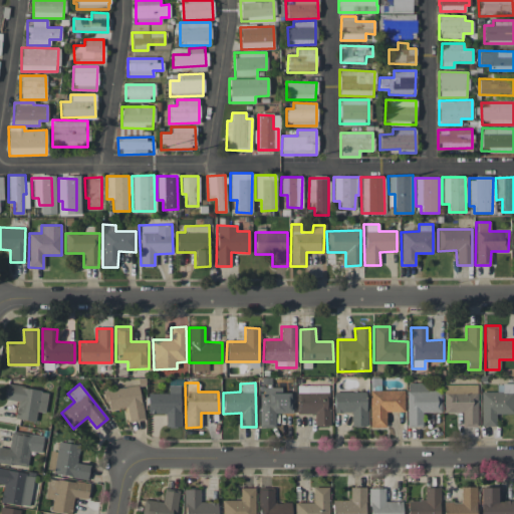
[(441,413),(440,392),(423,392),(423,383),(407,383),(407,427),(422,427),(422,413),(441,413)]
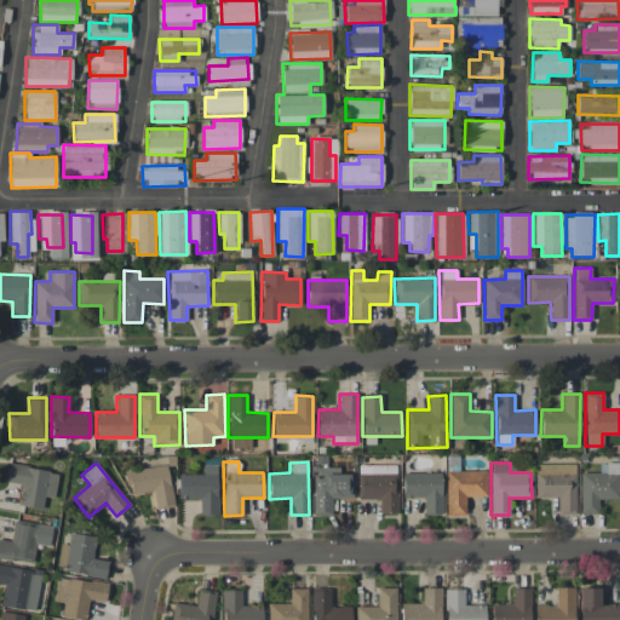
[(598,472),(580,474),(581,515),(598,514),(597,499),(619,499),(619,463),(598,464),(598,472)]
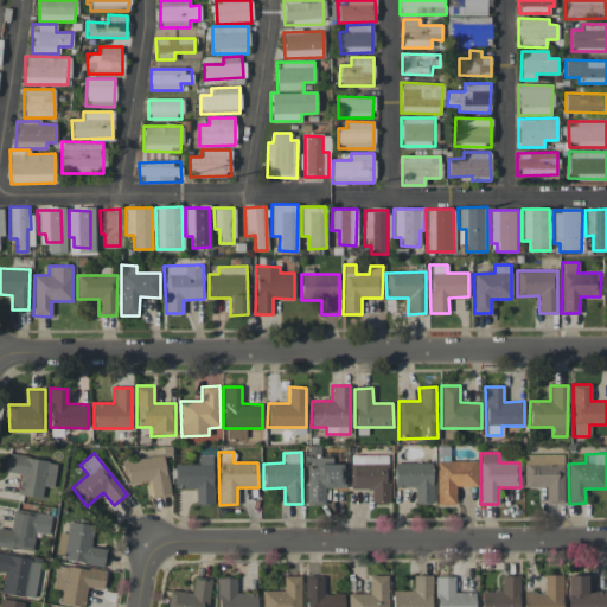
[(52,487),(56,461),(8,454),(6,472),(20,474),(17,494),(42,498),(43,486),(52,487)]
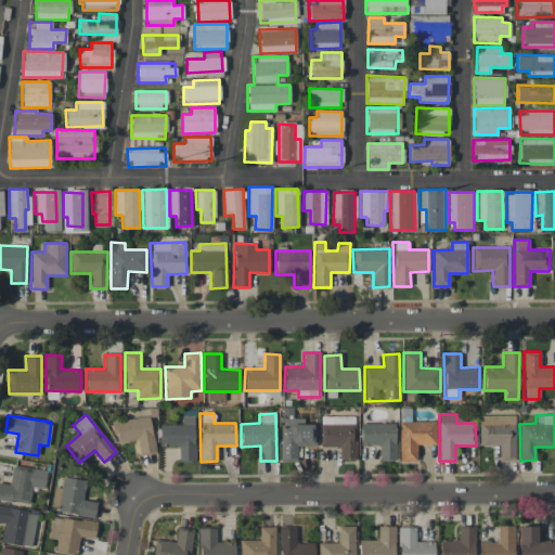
[(111,422),(112,434),(116,433),(118,443),(137,440),(139,455),(155,453),(149,415),(111,422)]
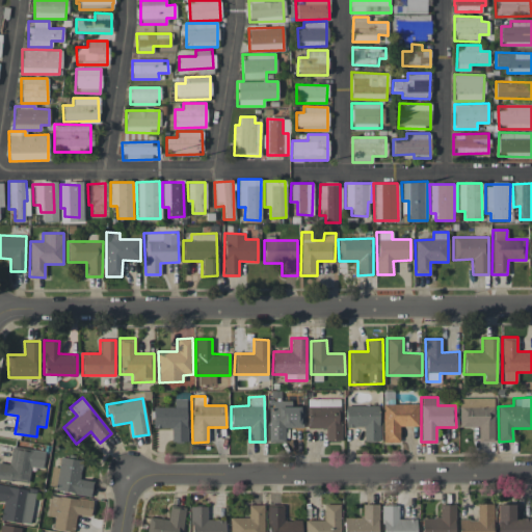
[(494,398),(459,398),(458,427),(478,427),(478,441),(494,441),(494,398)]
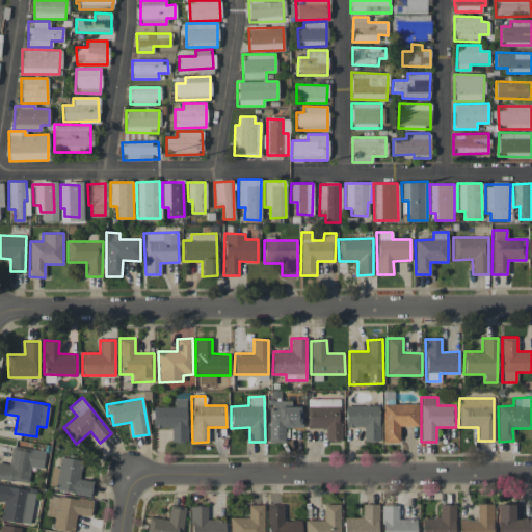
[(308,399),(308,428),(325,428),(325,442),(341,442),(340,399),(308,399)]
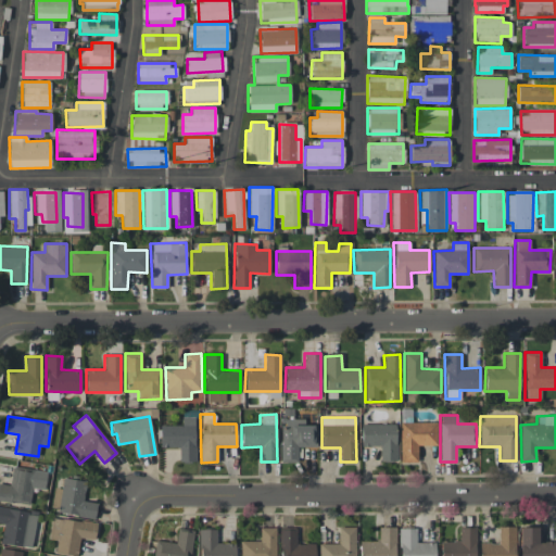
[(160,426),(160,447),(178,447),(179,462),(194,462),(194,418),(181,418),(181,426),(160,426)]
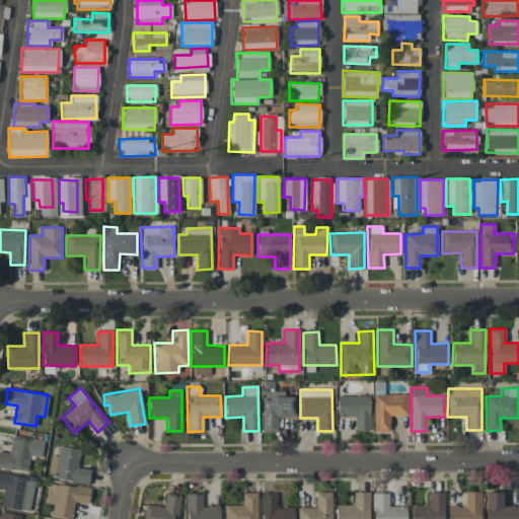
[(373,431),(389,432),(389,416),(408,417),(408,394),(373,394),(373,431)]
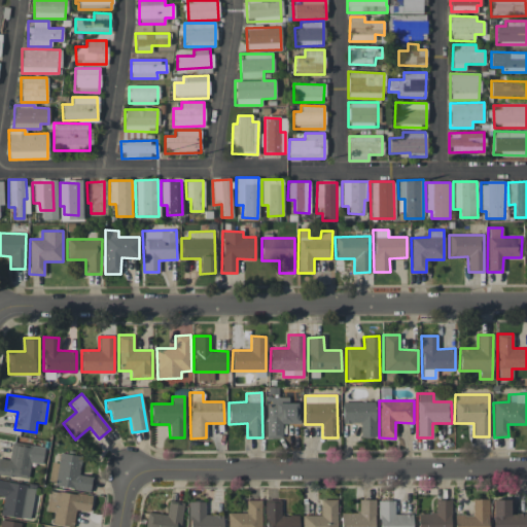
[(266,402),(267,438),(282,438),(282,424),(301,423),(300,401),(266,402)]
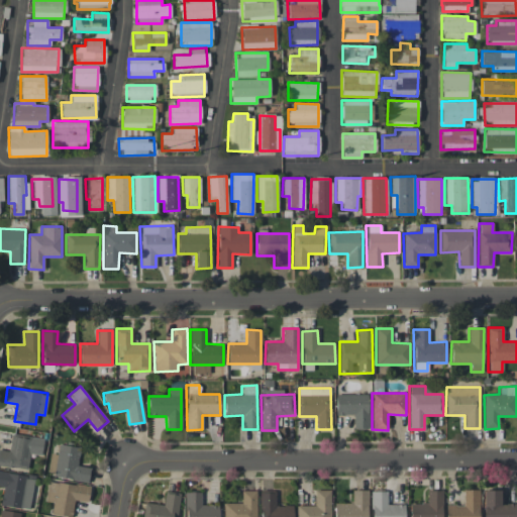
[(368,394),(335,395),(336,415),(352,415),(353,429),(369,429),(368,394)]
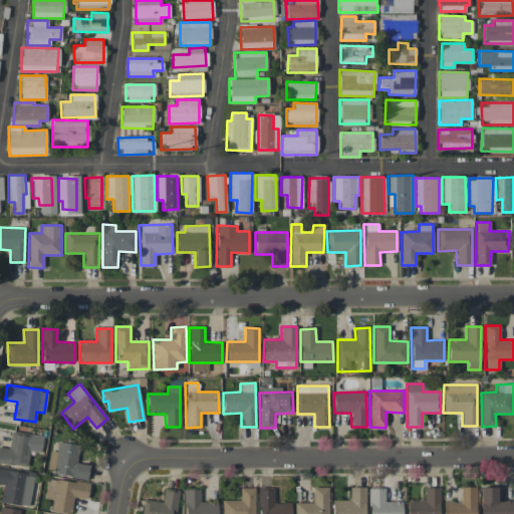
[(43,436),(11,431),(9,449),(0,447),(0,462),(27,467),(29,452),(40,453),(43,436)]
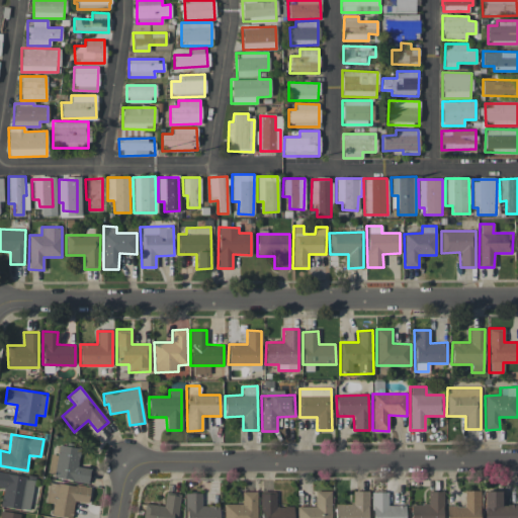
[(90,468),(77,466),(80,449),(59,445),(54,478),(87,484),(90,468)]
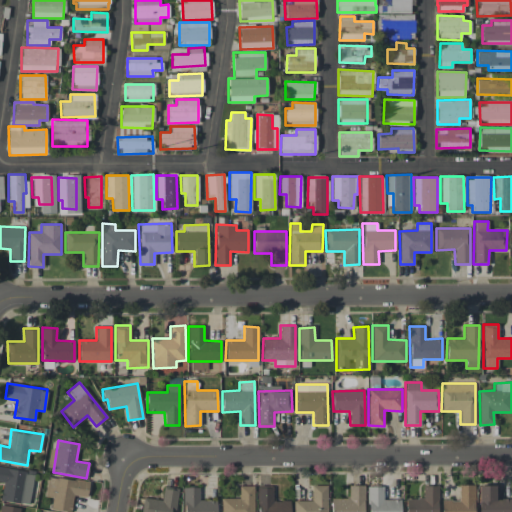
[(0,481),(3,482),(0,499),(0,500),(28,505),(34,472),(0,466),(0,481)]
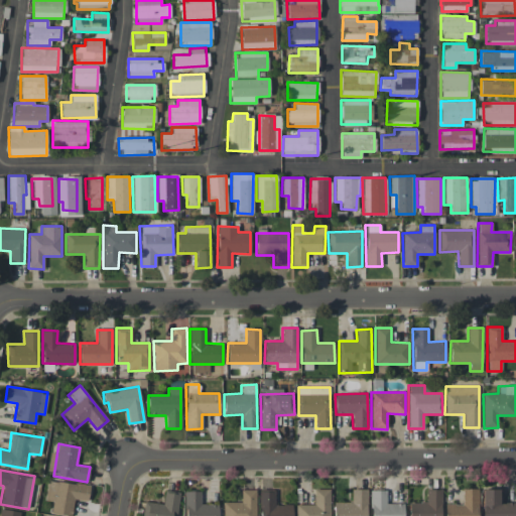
[(72,515),(74,499),(88,500),(90,486),(47,480),(44,500),(52,501),(50,513),(72,515)]
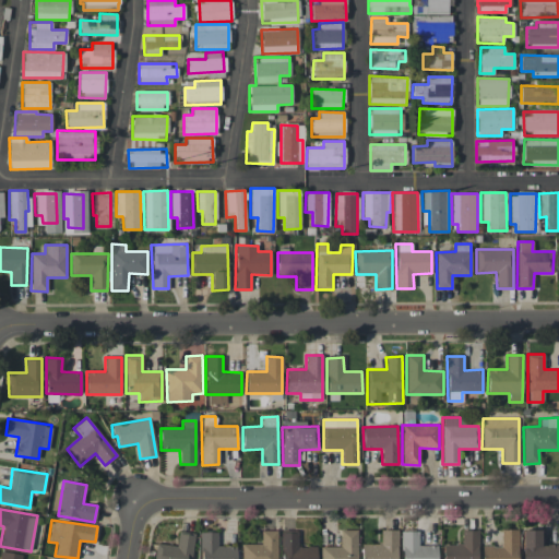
[(482,558),(518,558),(519,530),(501,528),(501,546),(483,545),(482,558)]
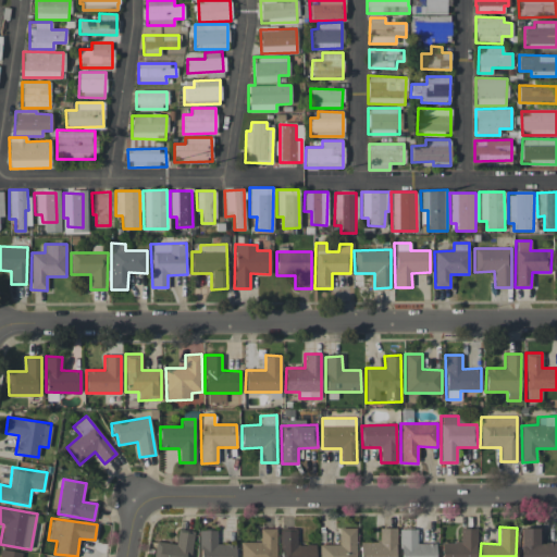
[(275,556),(276,528),(260,528),(260,542),(240,542),(240,556),(275,556)]
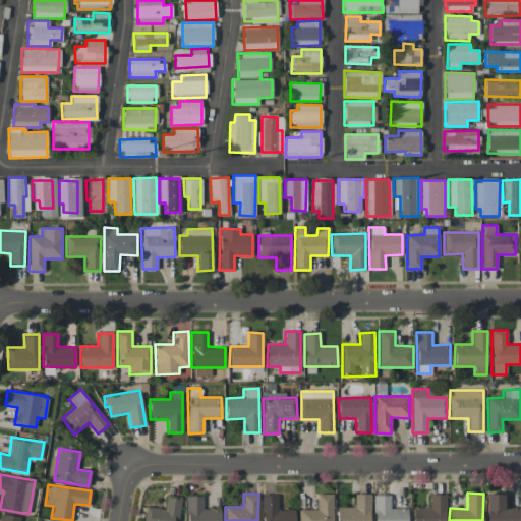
[(298,510),(298,520),(332,520),(333,494),(316,494),(317,509),(298,510)]
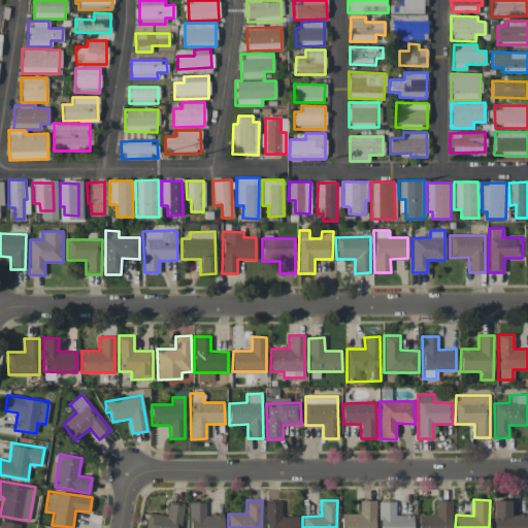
[(341,514),(340,527),(374,527),(375,500),(359,500),(359,514),(341,514)]
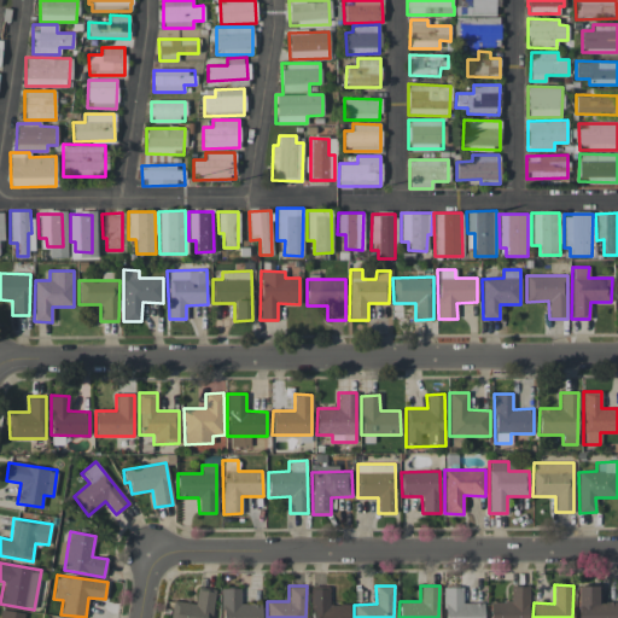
[(528,617),(529,587),(511,586),(511,602),(490,601),(489,617),(528,617)]
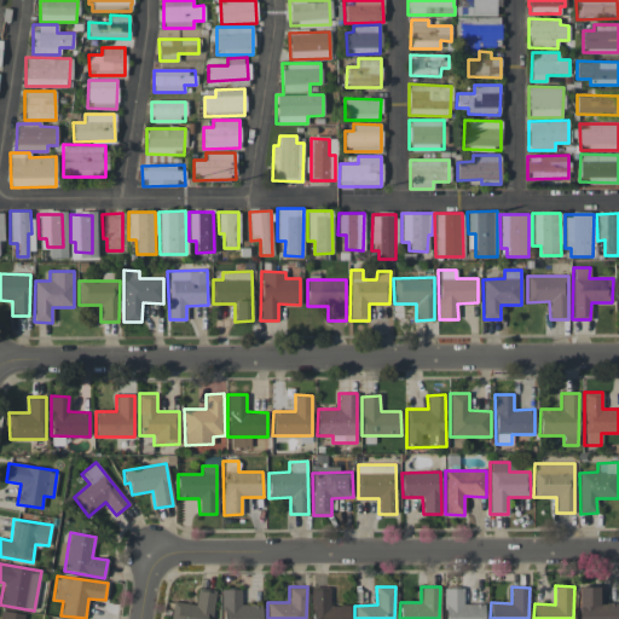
[(617,618),(617,602),(599,603),(599,586),(578,588),(578,618),(617,618)]
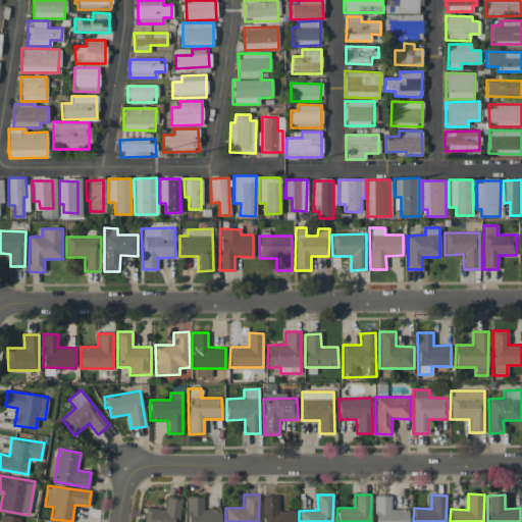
[(178,521),(181,498),(166,496),(164,509),(145,507),(143,521),(178,521)]
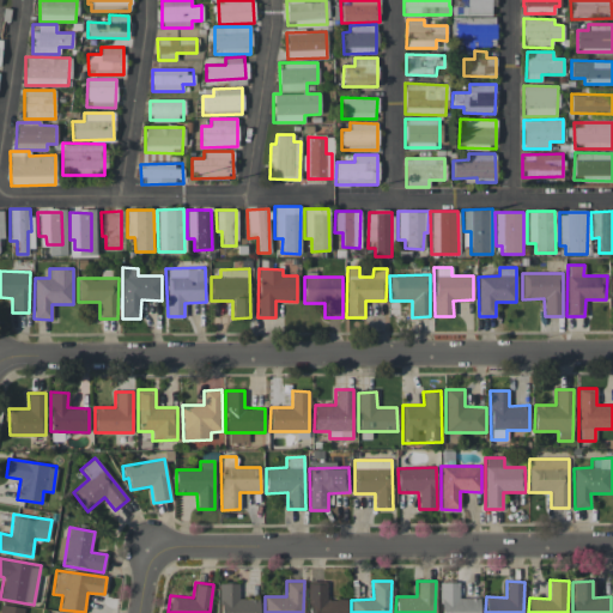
[(479,612),(479,598),(459,599),(459,582),(439,582),(439,612),(479,612)]
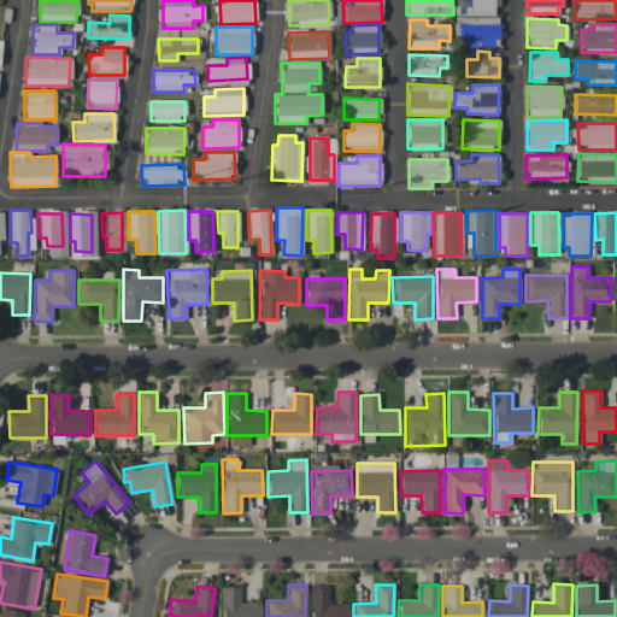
[(260,616),(260,603),(240,603),(240,587),(221,587),(221,616),(260,616)]
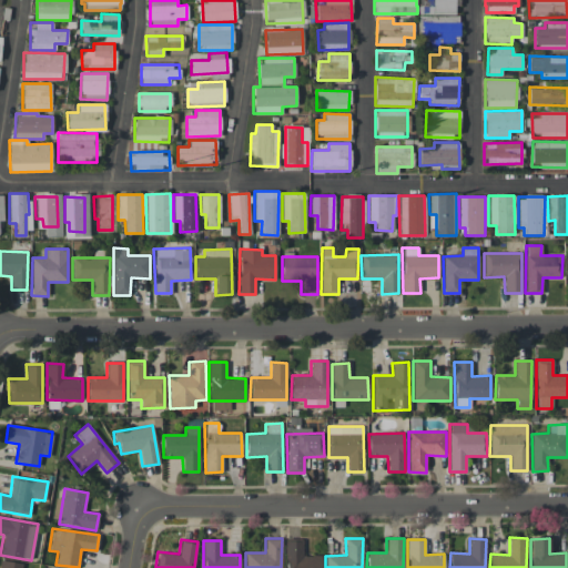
[(321,567),(322,555),(303,556),(303,540),(286,540),(285,567),(321,567)]
